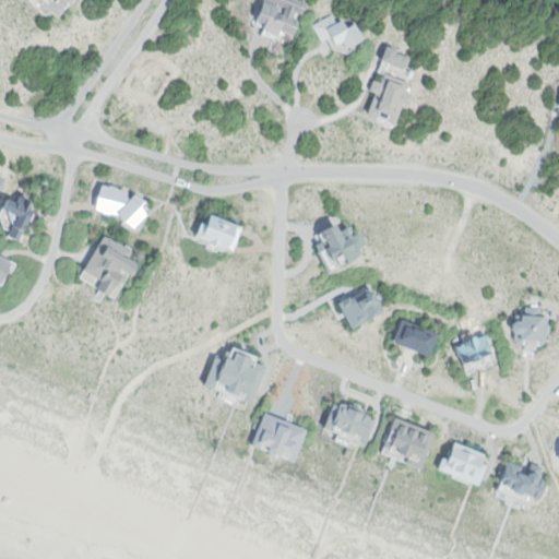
[(72,0),(60,15),(52,10),(47,15),(28,0),(72,0)]
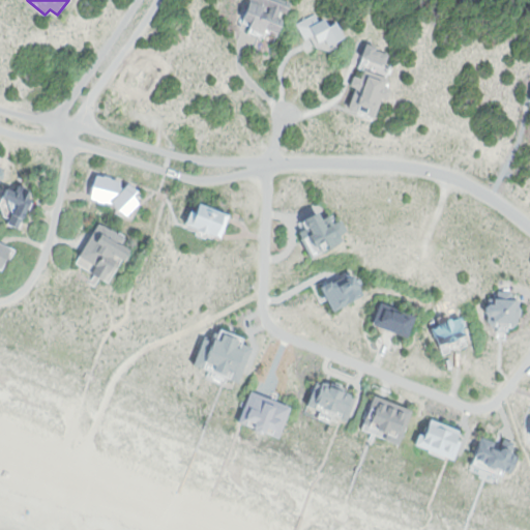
[(246,0),(289,0),(278,32),(240,19),(246,0)]
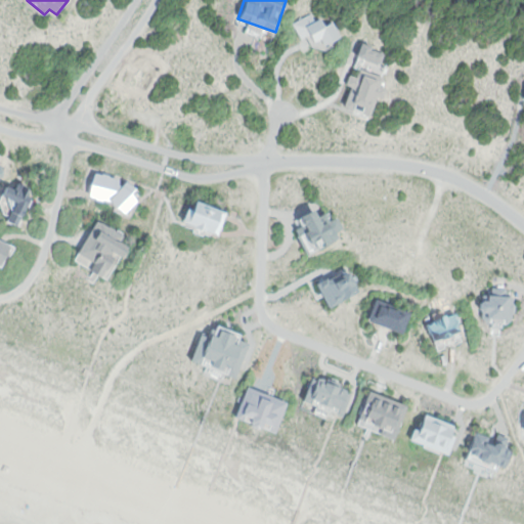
[(332,23),(342,38),(326,46),(323,39),(315,41),(311,35),(300,39),(293,23),(310,13),(314,19),(320,16),(326,26),(332,23)]
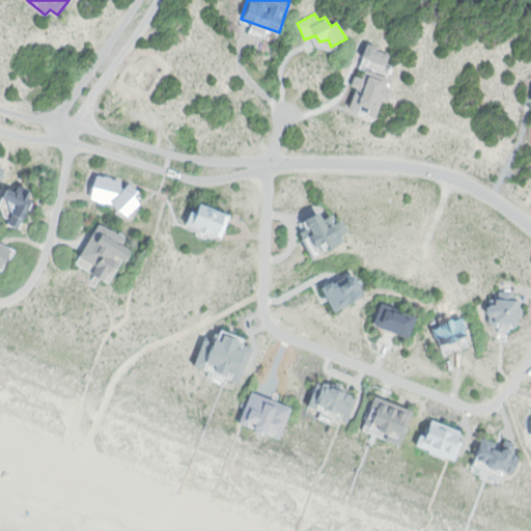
[(375,44),(392,51),(387,65),(369,58),(375,44)]
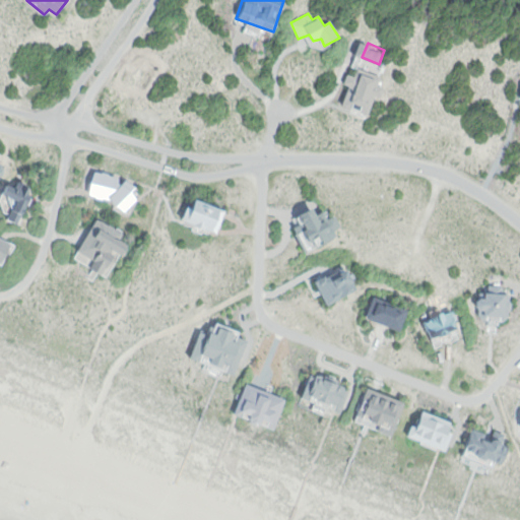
[(359,66),(383,76),(380,84),(385,86),(381,99),(375,96),(368,116),(343,108),(350,86),(344,84),(347,73),(353,74),(359,66)]
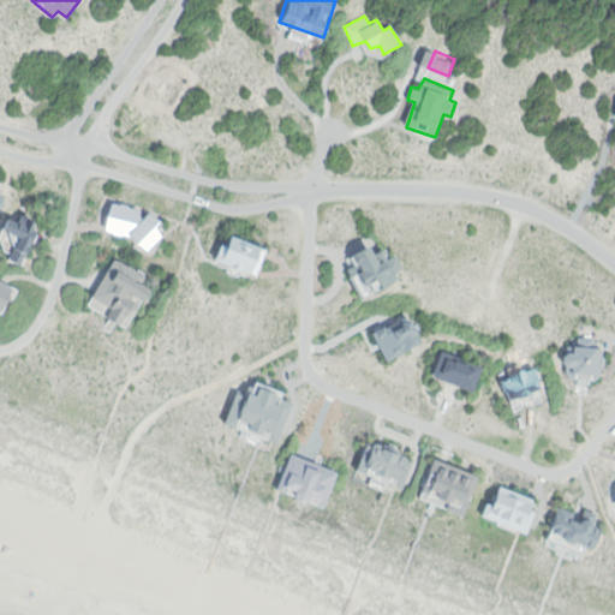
[(114,202),(142,208),(142,215),(145,218),(151,213),(168,228),(147,250),(135,238),(106,231),(114,202)]
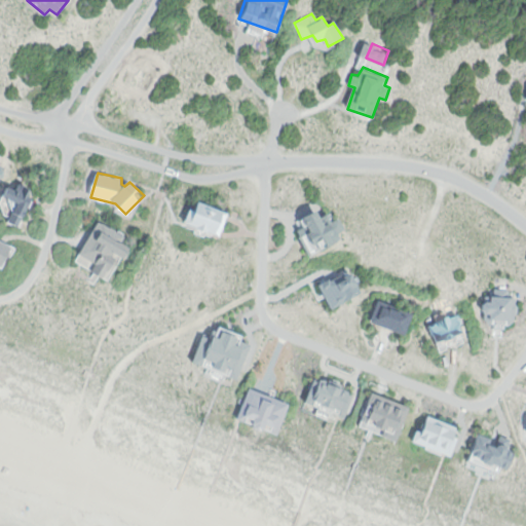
[(21,183),(37,190),(19,227),(5,222),(10,216),(4,213),(0,202),(8,185),(19,189),(21,183)]
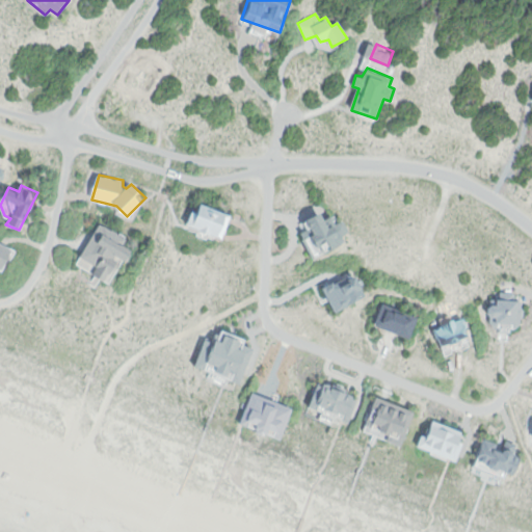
[(204,206),(232,216),(223,240),(184,225),(190,210),(201,214),(204,206)]
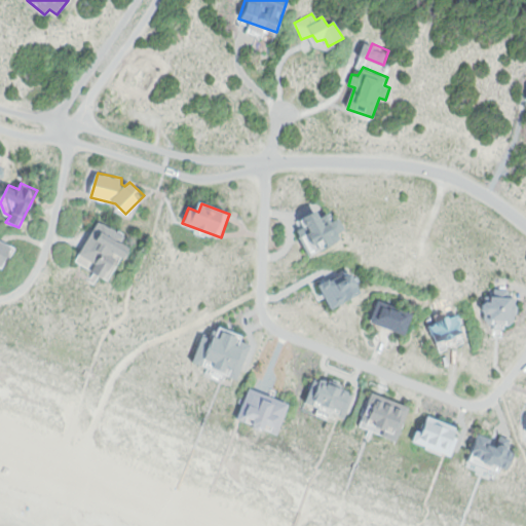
[(299,218),(318,208),(322,214),(332,210),(334,214),(339,213),(346,228),(338,232),(341,239),(312,255),(295,228),(301,223),(299,218)]
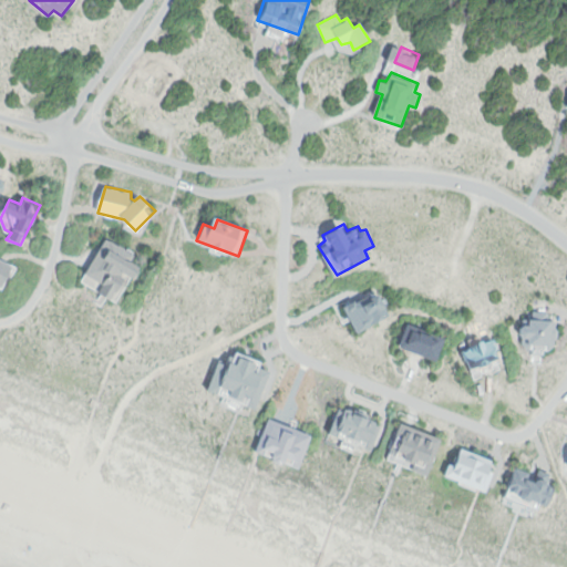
[(106,239),(134,257),(130,263),(142,270),(135,280),(131,278),(114,303),(80,280),(106,239)]
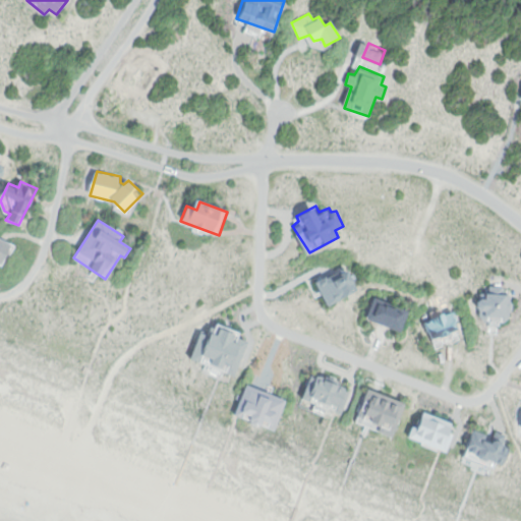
[(0,237),(12,245),(1,264),(0,263),(0,237)]
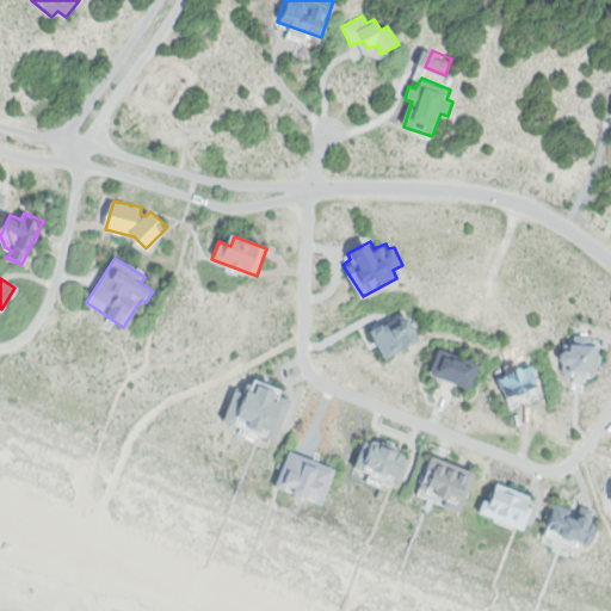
[(372,331),(409,313),(423,340),(386,358),(372,331)]
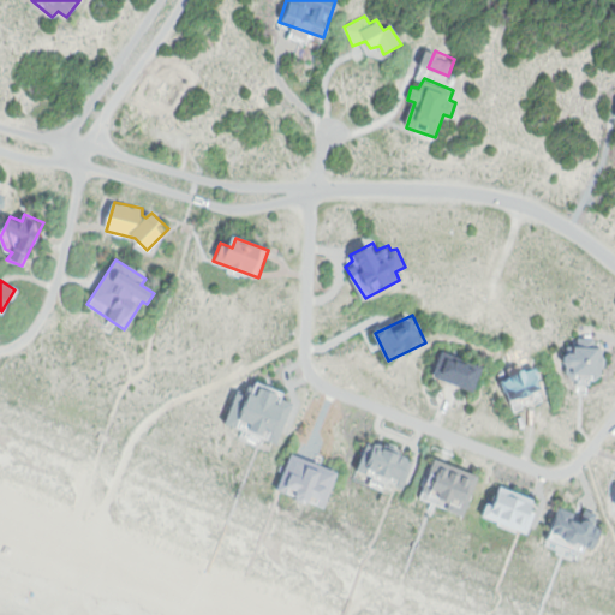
[(580,338),(597,338),(597,347),(603,347),(603,375),(568,375),(567,346),(580,346),(580,338)]
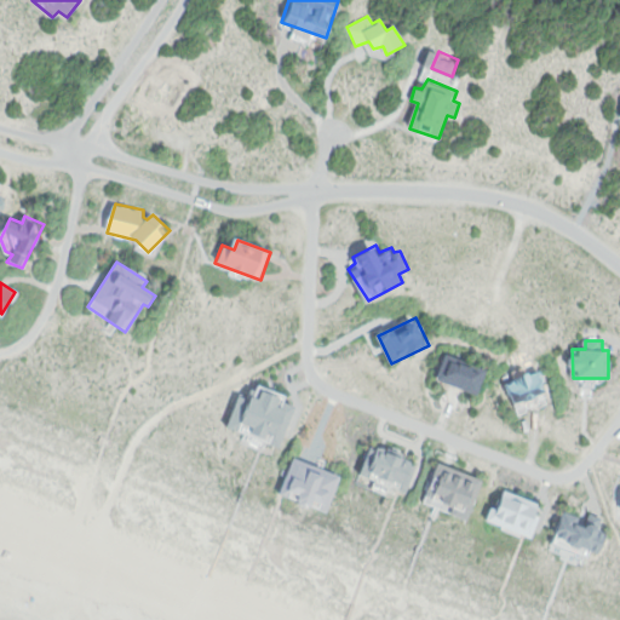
[(447,352),(488,369),(477,395),(437,378),(447,352)]
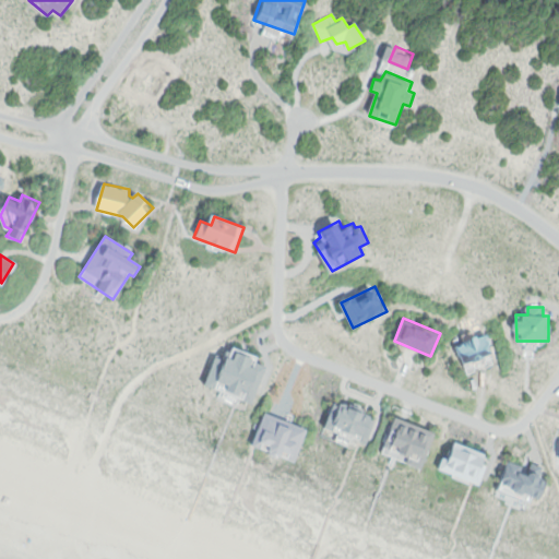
[(458,345),(488,332),(496,352),(465,364),(458,345)]
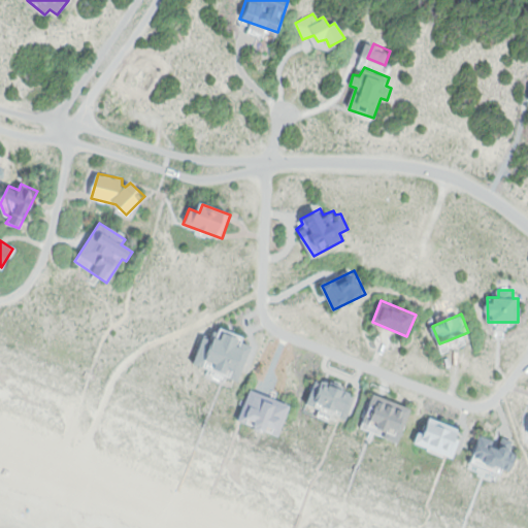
[(223,328),(246,336),(244,341),(253,344),(239,382),(193,365),(204,335),(218,340),(223,328)]
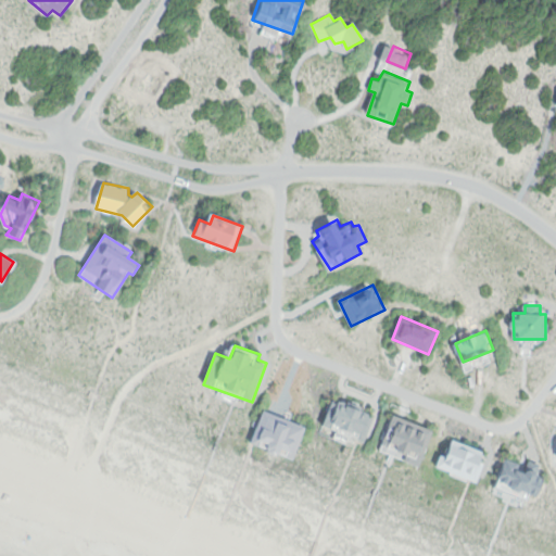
[(335,397),(376,412),(365,440),(325,426),(335,397)]
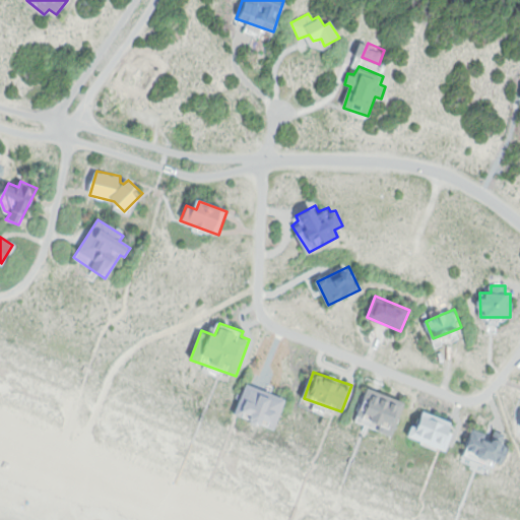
[(248,384),(287,398),(276,429),(237,414),(248,384)]
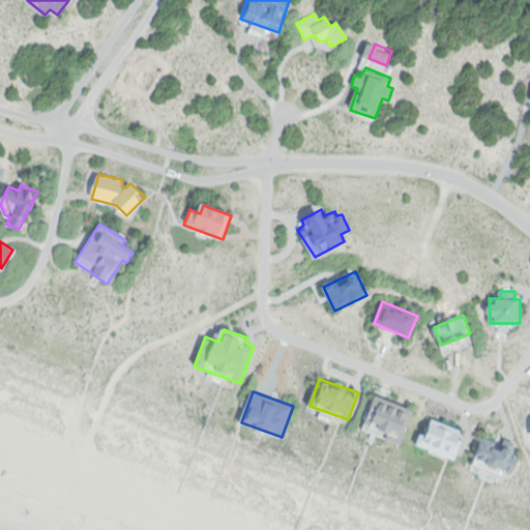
[(376,395),(414,409),(402,441),(364,428),(376,395)]
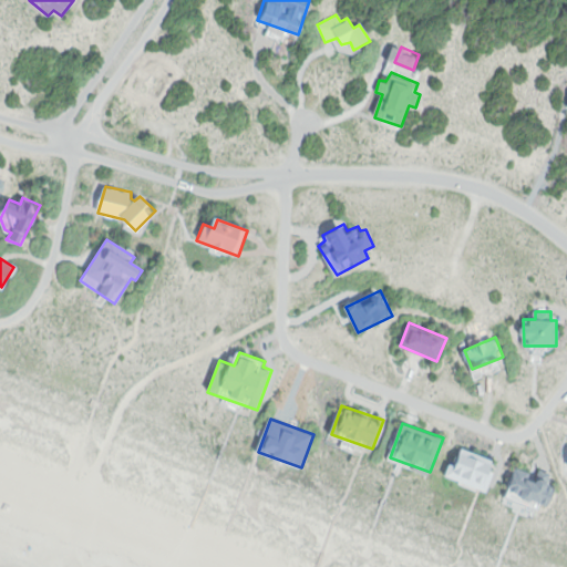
[(462,450),(498,463),(487,492),(444,475),(450,461),(456,464),(462,450)]
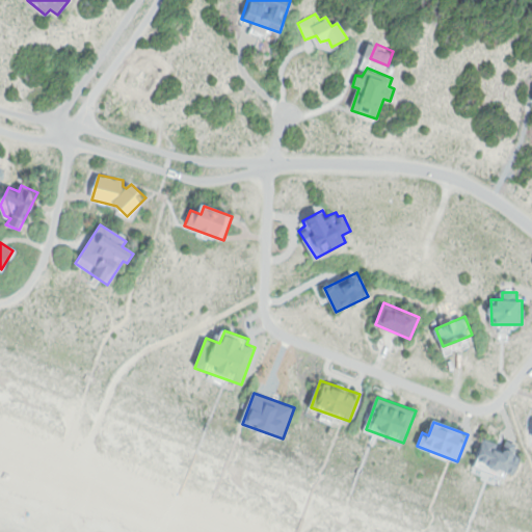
[(485,439),(504,446),(507,437),(521,443),(516,452),(525,455),(517,475),(509,473),(507,477),(476,467),(485,439)]
